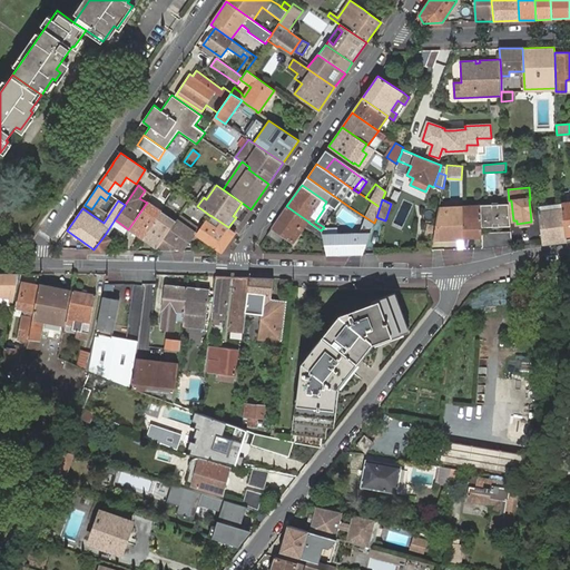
[(151,219),(158,209),(147,202),(147,203),(146,204),(151,208),(146,215),(151,219)]
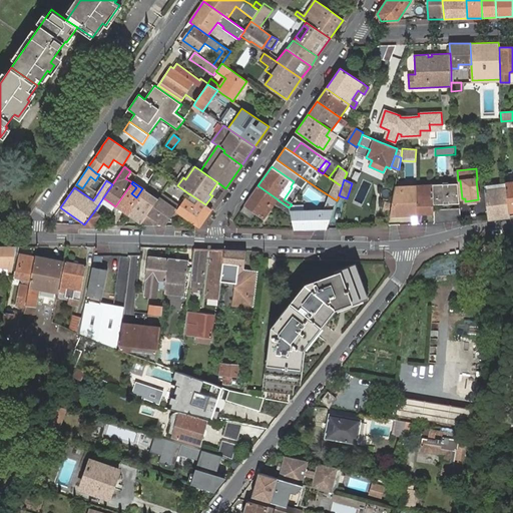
[(136,187),(131,183),(115,206),(128,215),(145,190),(142,188),(136,197),(131,193),(136,187)]
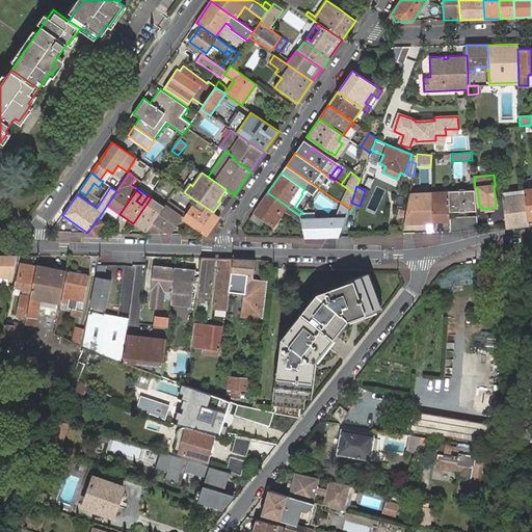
[(450,211),(476,210),(475,191),(449,192),(449,204),(450,211)]
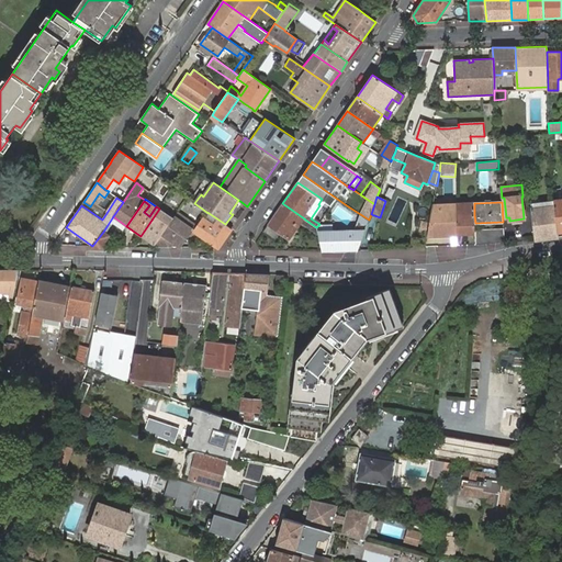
[(268,224),(263,231),(276,239),(281,233),(290,239),(292,235),(289,234),(299,218),(302,221),(304,218),(282,203),(268,224)]
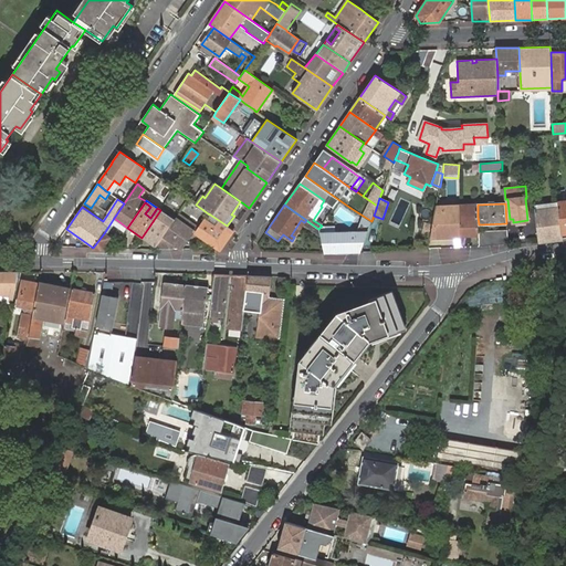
[(460,237),(460,233),(460,217),(459,205),(437,206),(430,238),(460,237)]
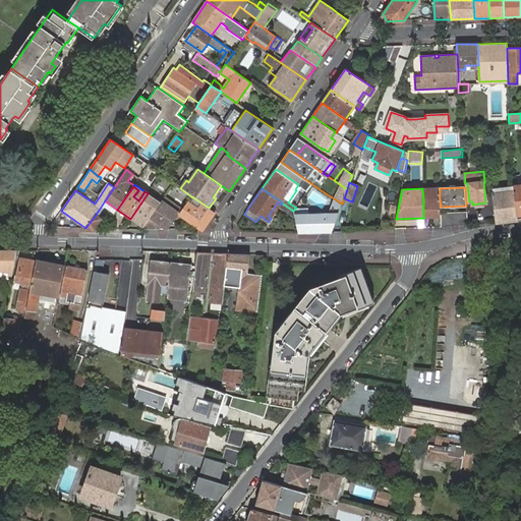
[(514,191),(494,193),(497,223),(518,220),(517,214),(514,191)]
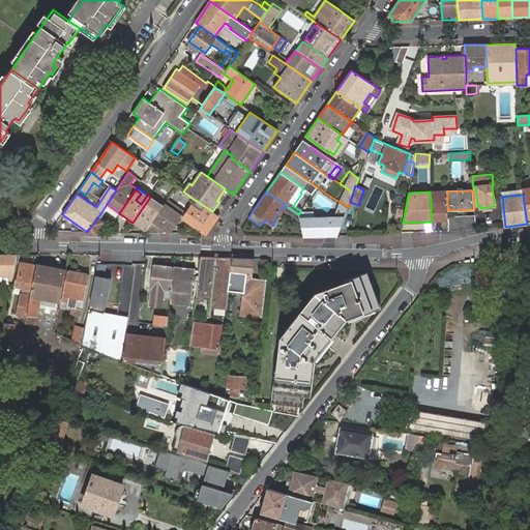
[(154,199),(150,197),(133,223),(146,231),(164,206),(159,203),(153,212),(147,208),(154,199)]
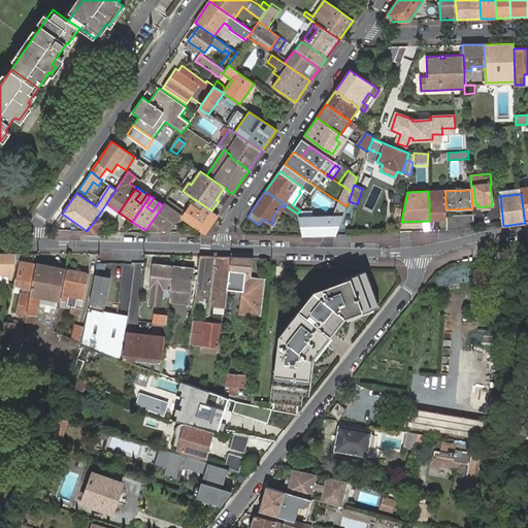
[(154,198),(146,207),(153,211),(159,202),(154,198)]
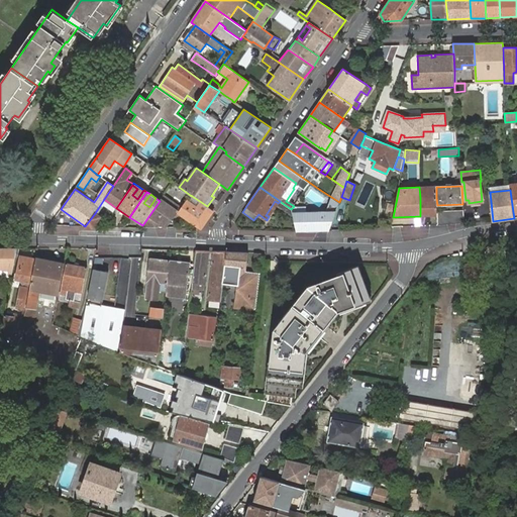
[(160,201),(142,225),(154,227),(159,221),(168,227),(178,212),(181,208),(164,195),(160,201)]
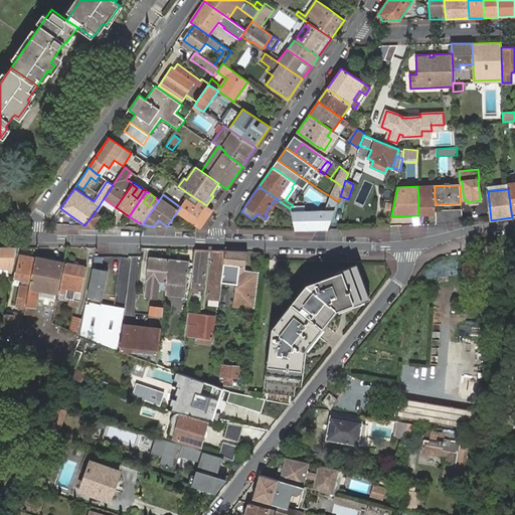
[(191,195),(187,200),(196,207),(200,201),(191,195)]
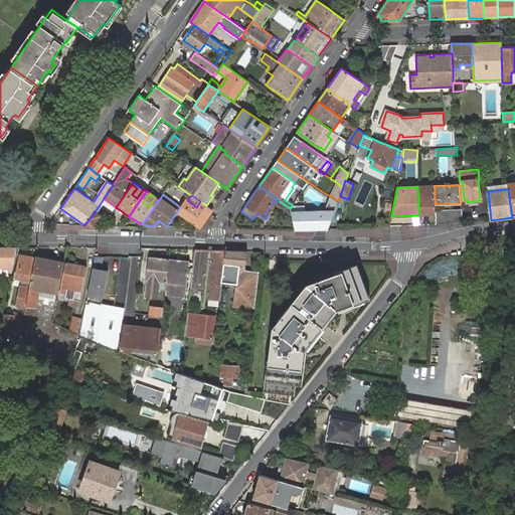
[(436,214),(436,210),(436,204),(435,197),(418,197),(418,212),(426,211),(426,215),(436,214)]
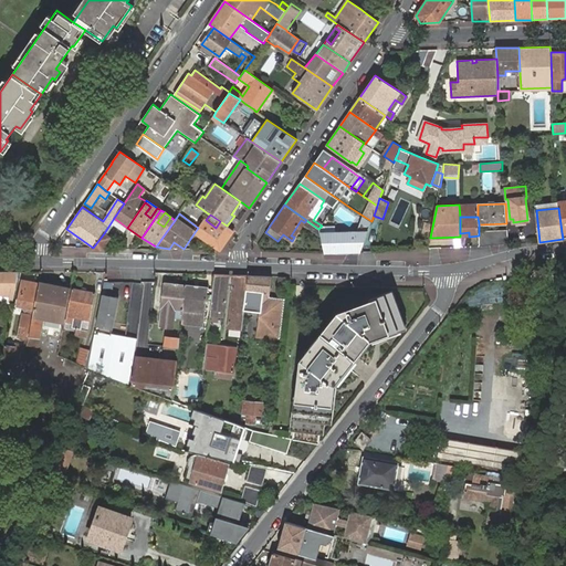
[(206,220),(203,219),(195,232),(220,250),(233,230),(227,226),(220,221),(216,228),(206,220)]
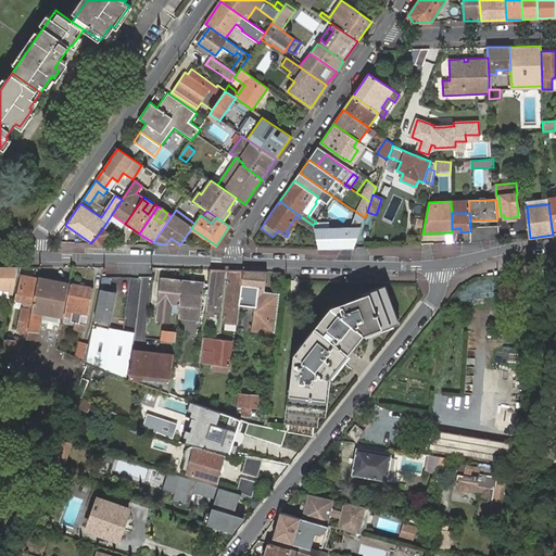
[(299,220),(314,230),(314,228),(313,225),(302,217),(301,216),(299,218),(299,220)]
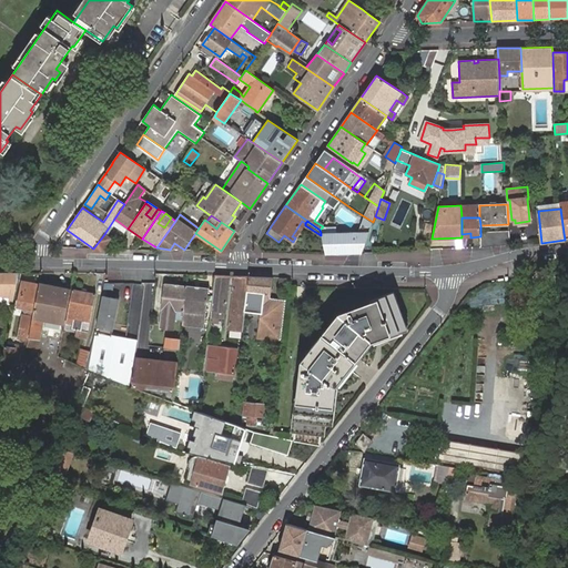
[(363,252),(371,231),(321,233),(326,253),(363,252)]
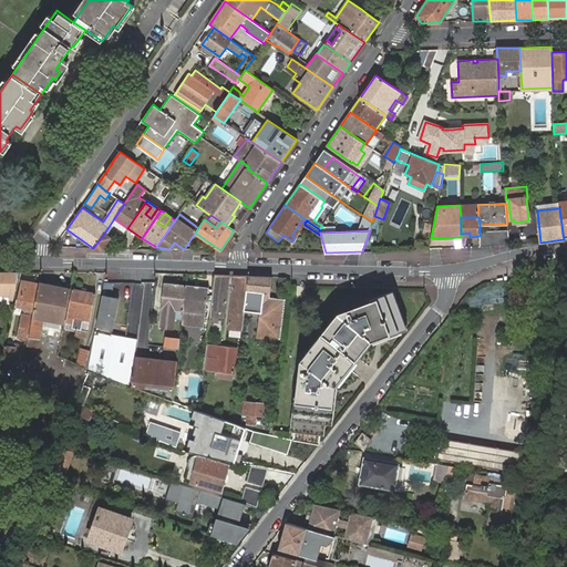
[(480,246),(509,245),(508,230),(480,232),(480,236),(480,246)]
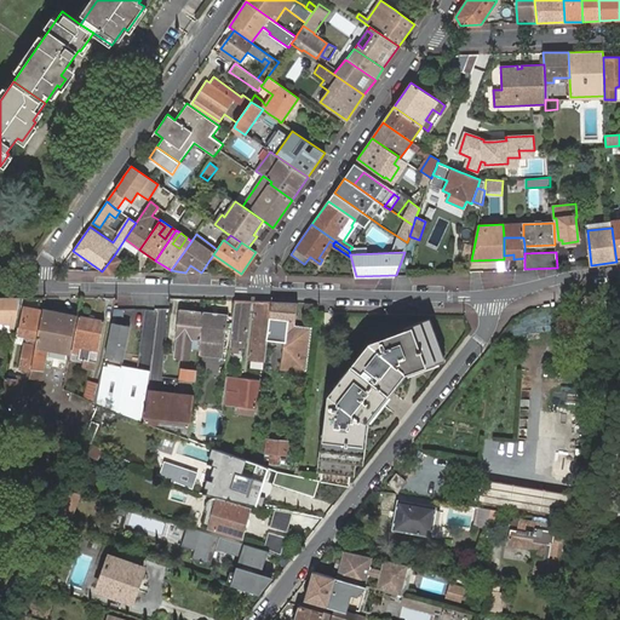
[(114,256),(102,271),(101,273),(112,273),(120,260),(114,256)]
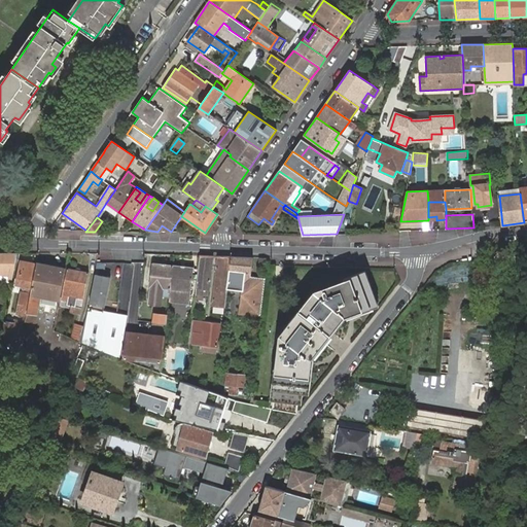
[(0,252),(0,273),(9,275),(8,279),(12,280),(18,253),(0,252)]
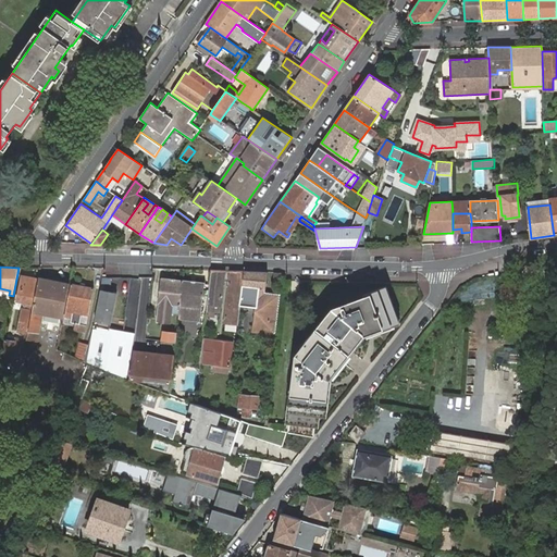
[(225,271),(211,270),(207,310),(211,311),(212,304),(221,306),(225,271)]
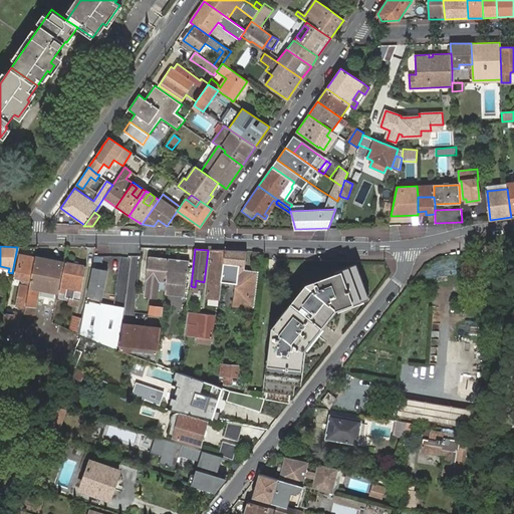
[(225,250),(213,250),(208,292),(207,297),(220,299),(221,290),(222,281),(224,263),(225,250)]
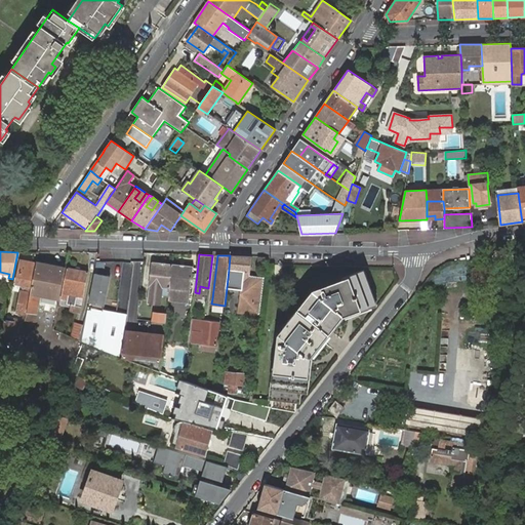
[(252,256),(230,255),(229,269),(227,287),(242,289),(240,308),(250,309),(249,313),(260,314),(265,277),(249,275),(250,272),(252,256)]
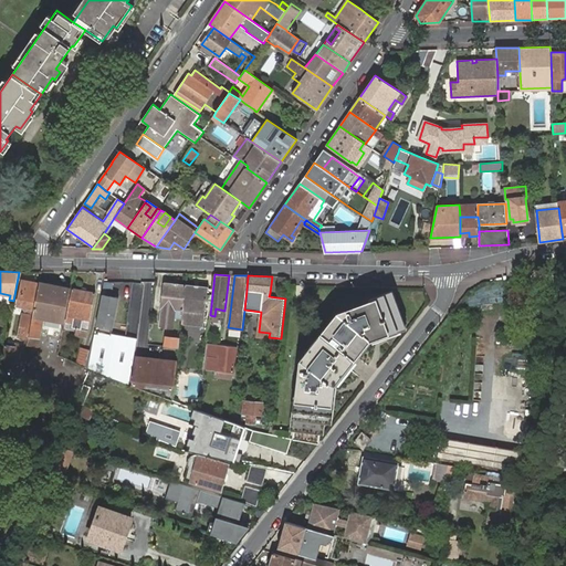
[(34,308),(39,284),(22,281),(18,305),(24,306),(33,308),(34,308)]
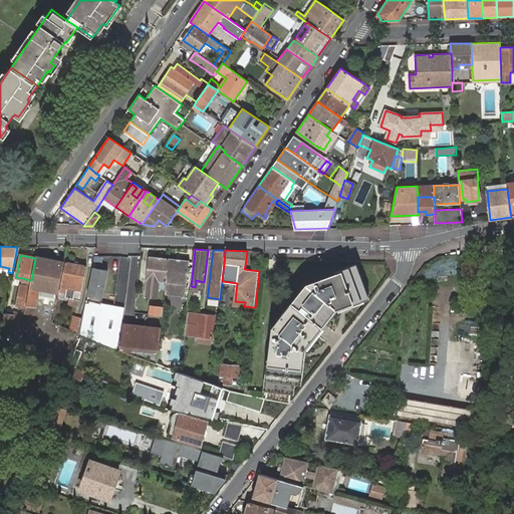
[(166,285),(169,259),(161,258),(157,257),(150,257),(147,279),(148,279),(146,296),(157,297),(158,289),(158,287),(161,288),(161,289),(165,290),(166,285)]
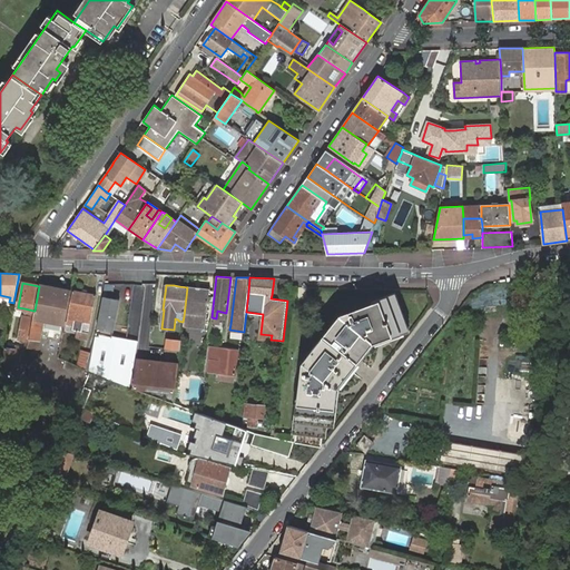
[(52,288),(39,286),(35,311),(32,320),(38,321),(37,325),(31,324),(29,336),(27,345),(38,347),(39,338),(41,326),(40,326),(40,322),(45,323),(60,325),(65,326),(71,292),(58,290),(52,288)]
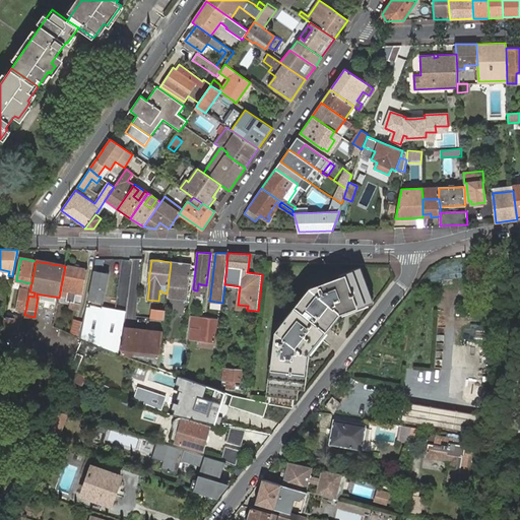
[(179,262),(171,262),(168,288),(167,294),(167,298),(187,300),(188,291),(191,264),(182,263),(179,262)]
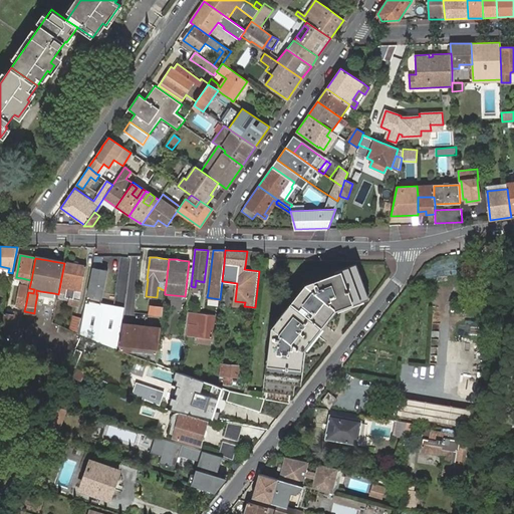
[(75,289),(81,290),(86,265),(65,261),(59,290),(66,292),(64,297),(69,298),(73,299),(75,289)]
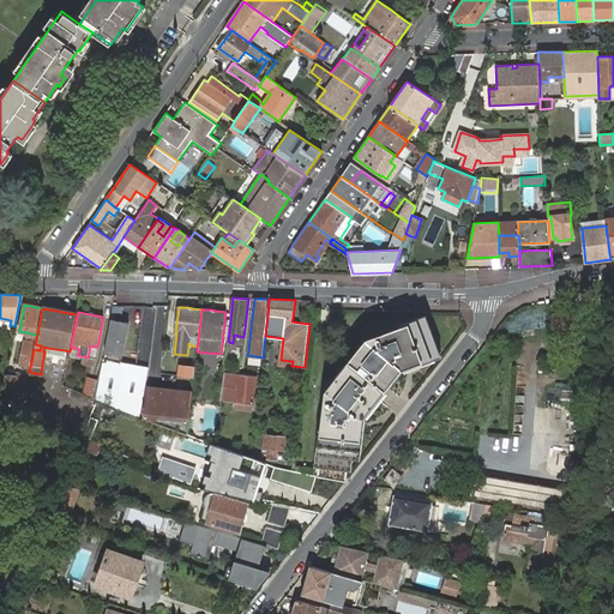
[(0,318),(0,324),(7,326),(10,329),(13,329),(14,326),(10,325),(11,320),(0,318)]
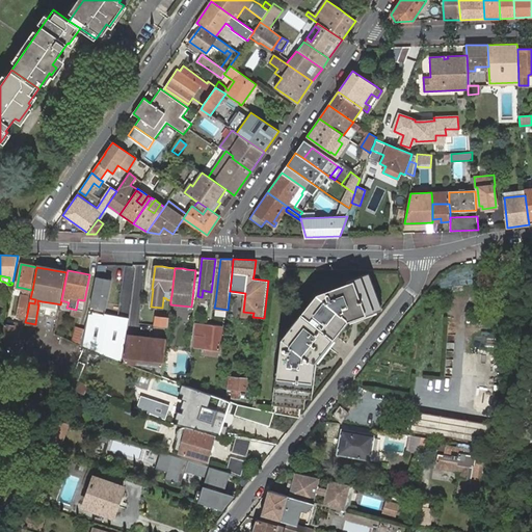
[(80,345),(85,346),(125,362),(128,335),(129,319),(105,314),(111,280),(97,276),(89,312),(80,345)]
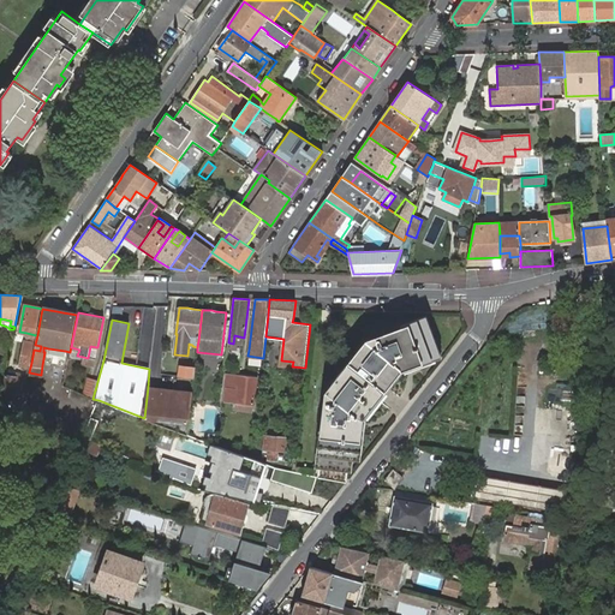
[(321,463),(318,477),(327,478),(346,482),(348,466),(350,454),(357,454),(358,445),(359,436),(360,429),(360,421),(362,417),(360,416),(400,366),(401,366),(404,365),(412,363),(436,354),(424,321),(402,328),(369,341),(368,340),(362,347),(364,348),(335,386),(333,384),(328,390),(329,392),(324,428),(324,431),(323,441),(322,451),(321,463)]
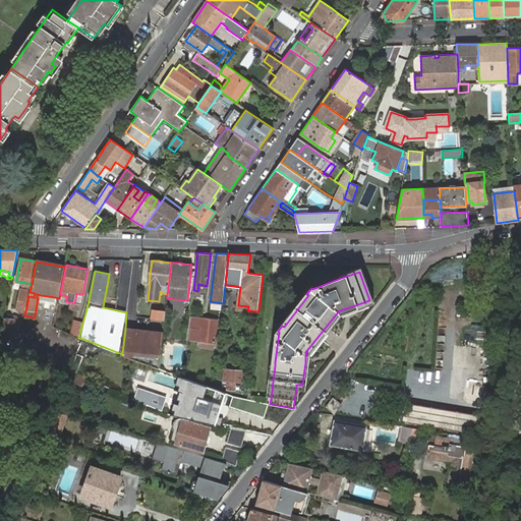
[(31,284),(22,282),(20,289),(29,290),(31,284)]
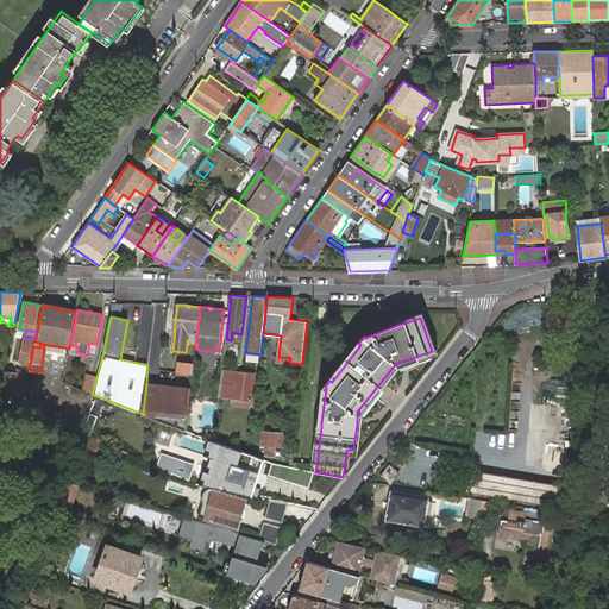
[(29,364),(33,339),(24,338),(19,362),(29,364)]
